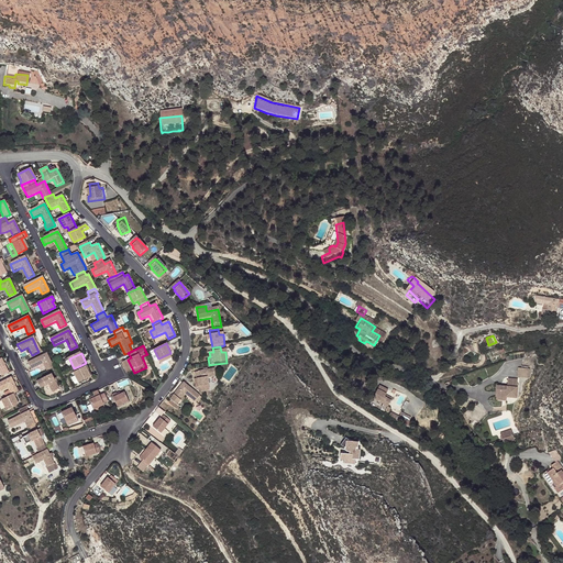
[(170,353),(158,359),(162,364),(174,359),(170,353)]
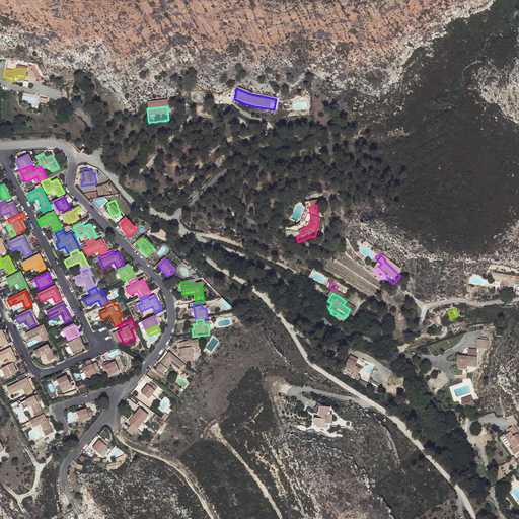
[(43,342),(49,339),(42,326),(25,335),(28,341),(40,336),(43,342)]
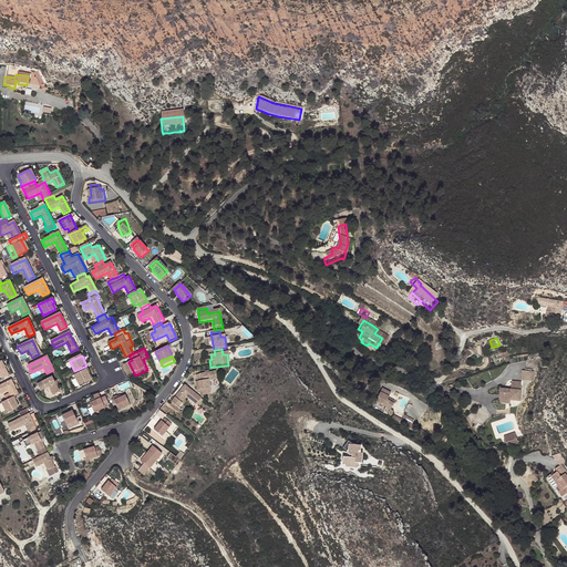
[(81,388),(92,382),(90,375),(91,374),(89,370),(84,372),(82,368),(74,371),(76,375),(74,377),(76,380),(81,388)]
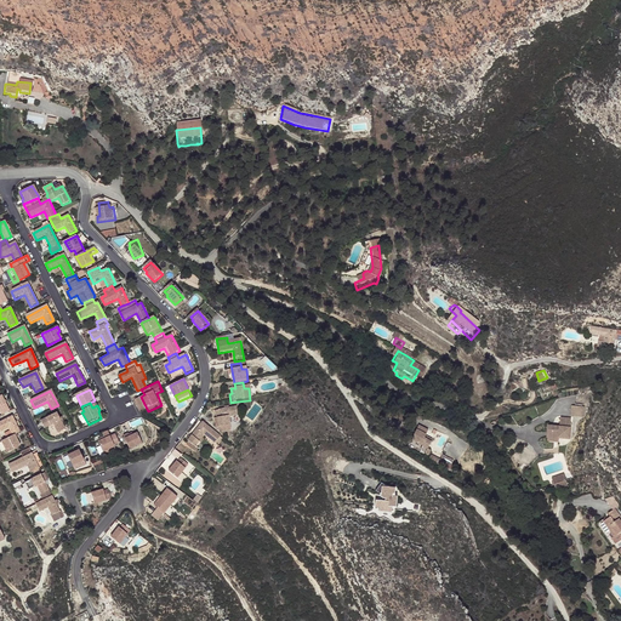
[(216,431),(221,431),(222,437),(224,436),(231,434),(228,421),(238,419),(237,410),(218,412),(220,421),(215,422),(214,422),(215,432),(216,431)]
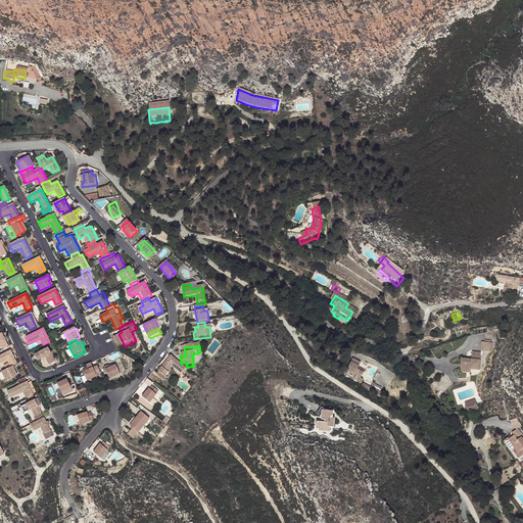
[(492,347),(481,346),(480,355),(491,357),(492,347)]
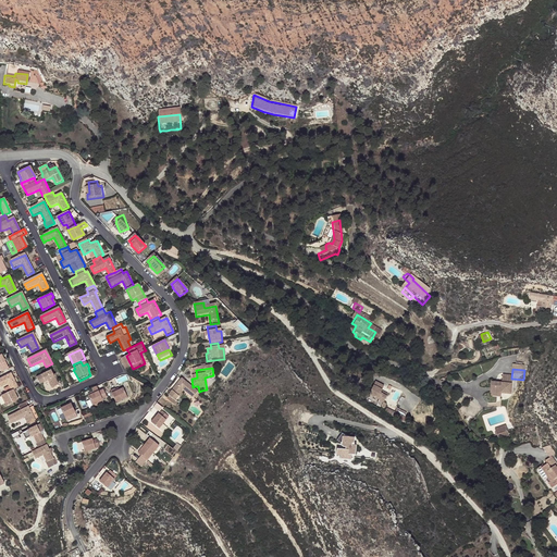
[(52,388),(59,385),(52,372),(37,379),(40,384),(48,381),(52,388)]
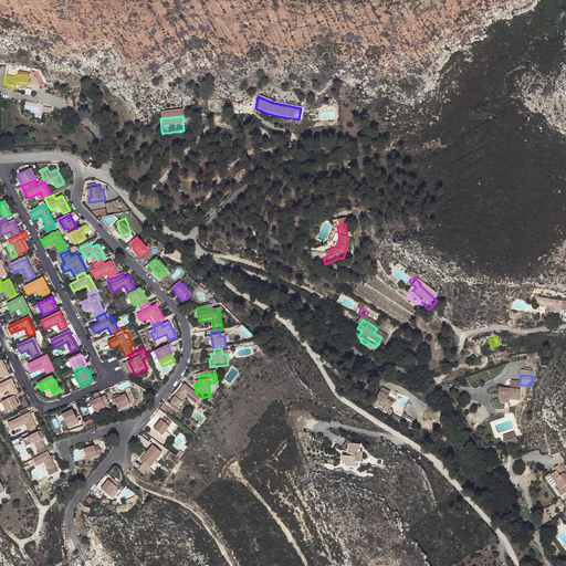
[(10,398),(16,396),(18,395),(10,380),(0,384),(0,392),(7,390),(8,392),(10,398)]
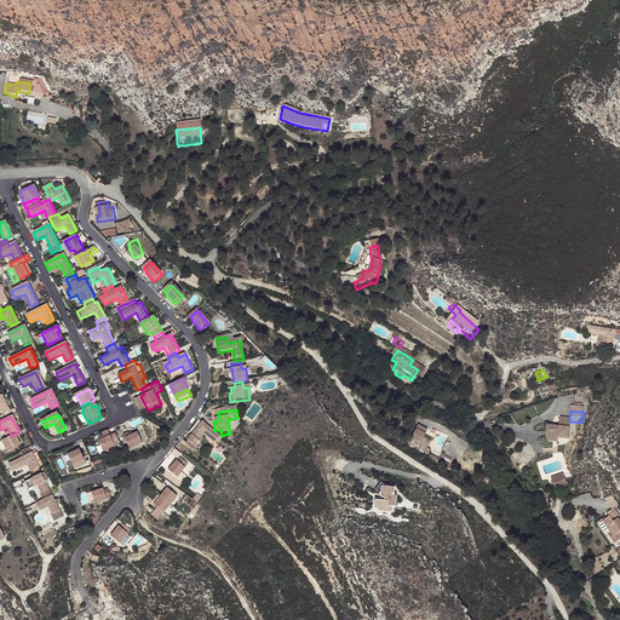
[(547,430),(546,447),(557,448),(558,443),(569,443),(569,432),(570,424),(560,423),(558,431),(547,430)]
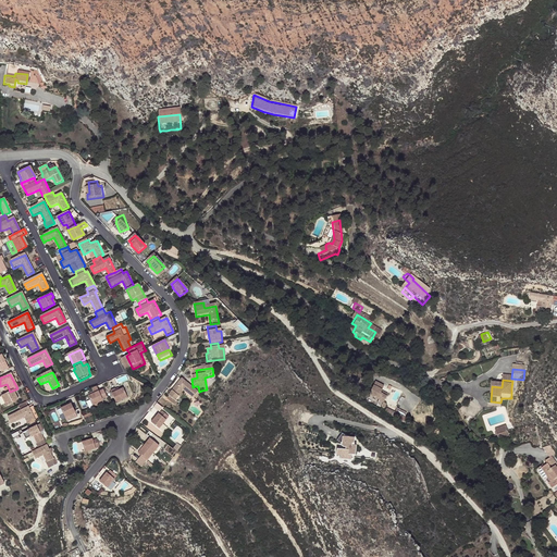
[(183,386),(182,384),(181,385),(165,397),(171,405),(175,401),(176,403),(180,399),(178,398),(181,396),(188,405),(192,408),(196,404),(194,400),(195,400),(183,386)]
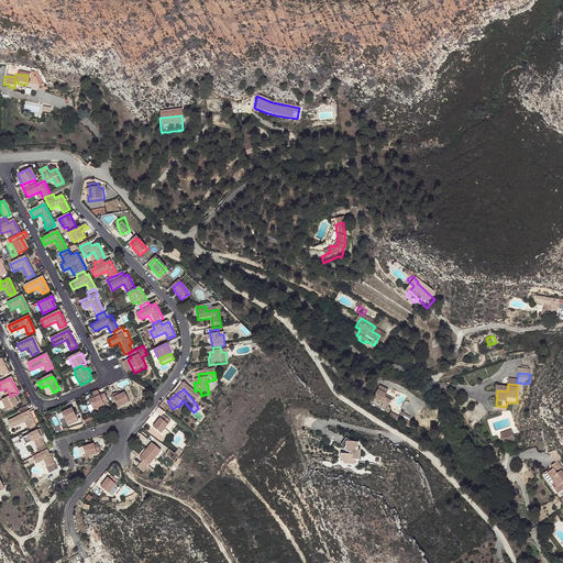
[(365,396),(375,401),(377,397),(371,394),(367,392),(365,396)]
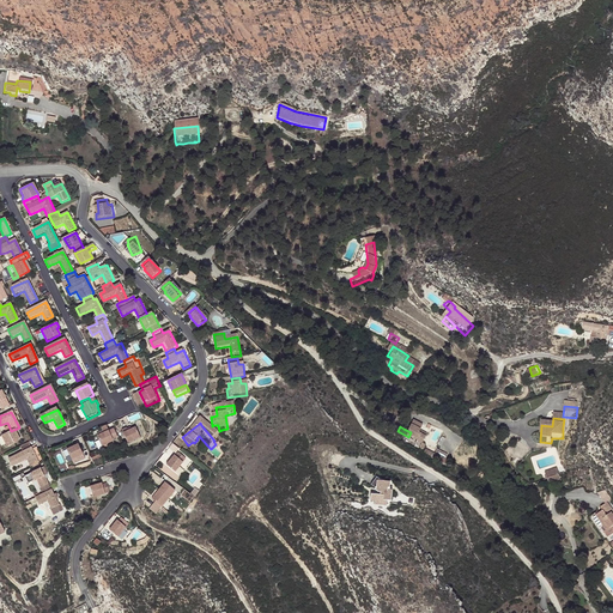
[(123,432),(129,445),(145,438),(140,428),(133,431),(129,434),(128,431),(128,430),(123,432)]
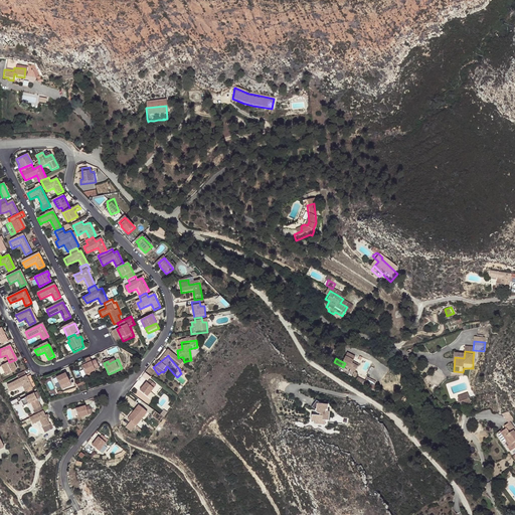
[(5,364),(1,366),(5,375),(15,370),(13,365),(15,364),(14,360),(9,362),(5,364)]
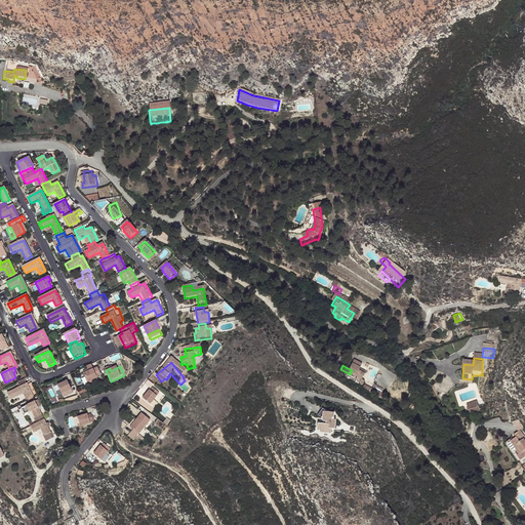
[(358,370),(354,368),(352,370),(350,374),(355,376),(354,377),(357,379),(359,375),(356,373),(358,370)]
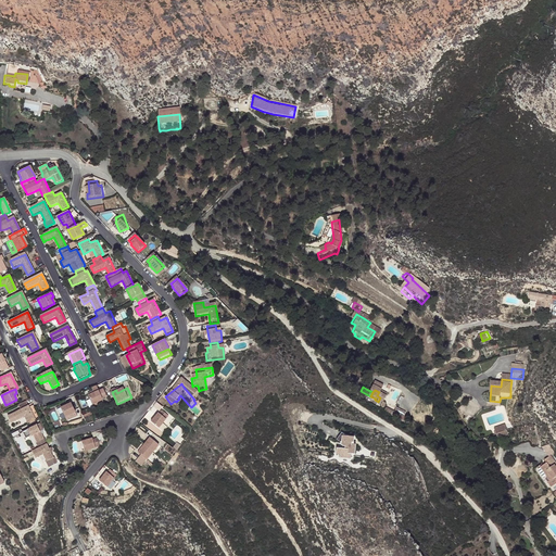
[(100,393),(89,397),(93,406),(104,402),(100,393)]
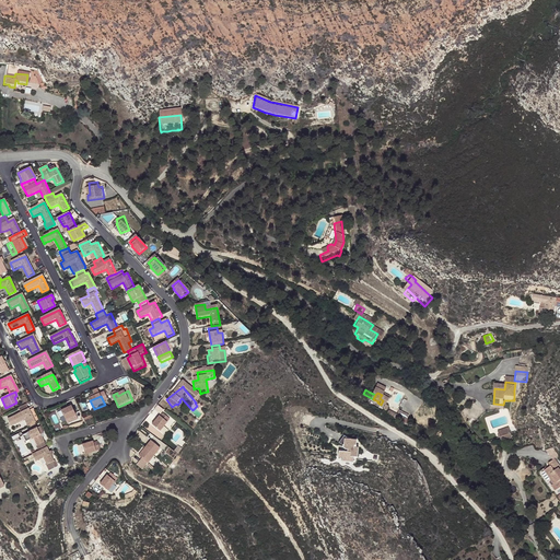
[(27,428),(34,424),(25,405),(16,409),(19,413),(7,419),(10,426),(24,420),(27,428)]
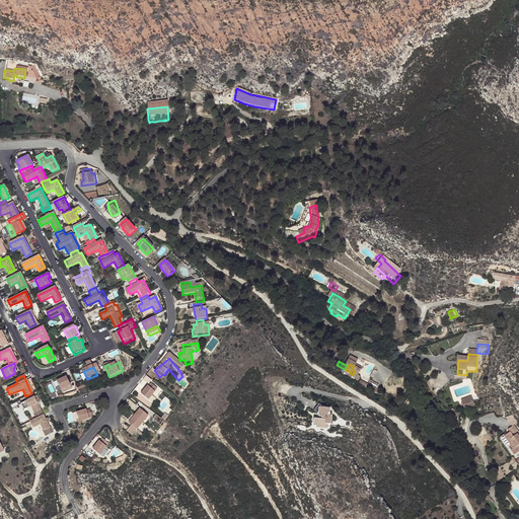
[(62,391),(71,386),(67,378),(58,382),(62,391)]
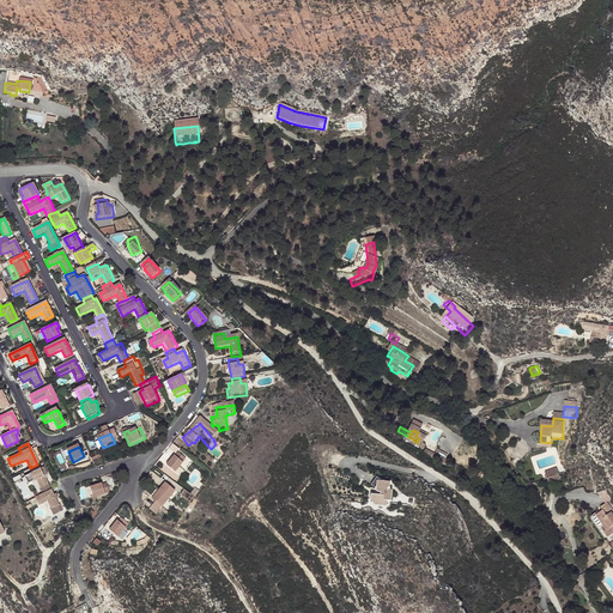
[(184,460),(176,454),(174,457),(173,456),(165,466),(174,473),(184,460)]
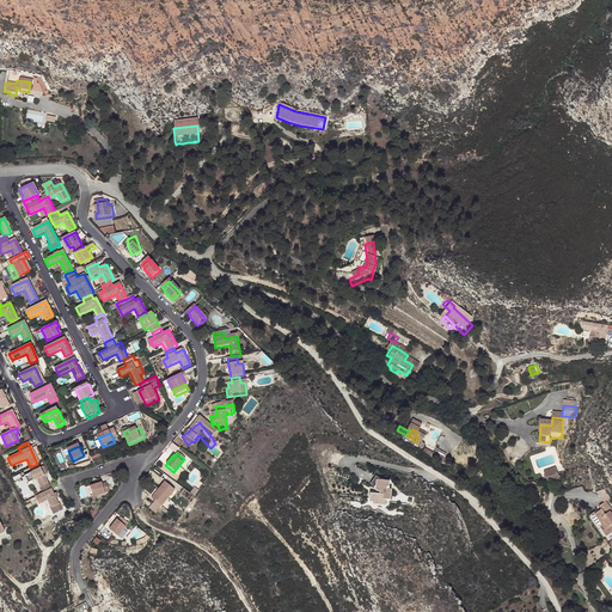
[(40,493),(49,489),(42,473),(44,472),(42,467),(23,476),(26,483),(35,478),(40,487),(37,488),(40,493)]
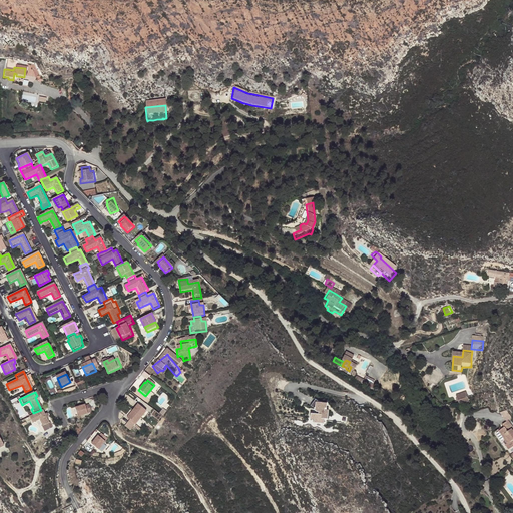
[(327,405),(315,404),(315,409),(314,409),(314,411),(316,414),(310,413),(310,420),(314,421),(313,423),(324,424),(324,420),(327,421),(328,412),(326,412),(327,405)]
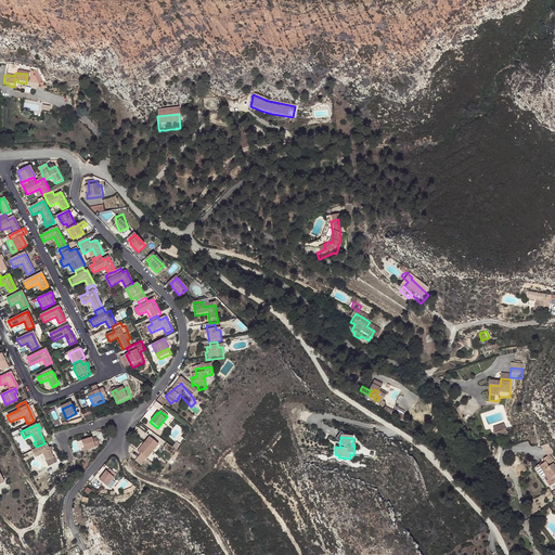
[(91,438),(80,440),(81,450),(97,447),(95,438),(91,439),(91,438)]
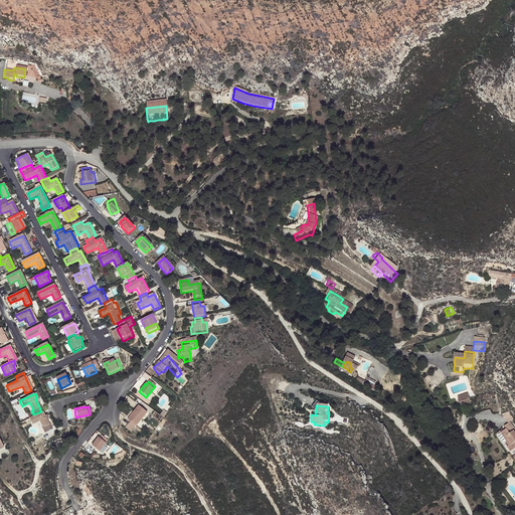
[(127,420),(134,426),(146,413),(137,406),(132,412),(133,413),(127,420)]
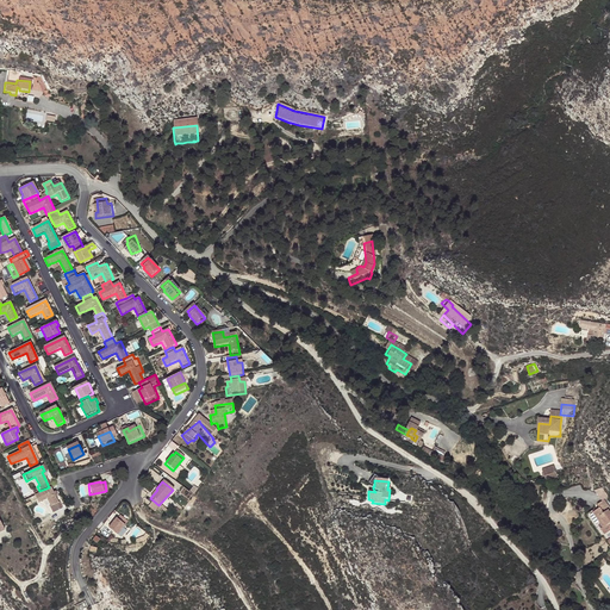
[(604,486),(597,490),(602,500),(609,497),(604,486)]
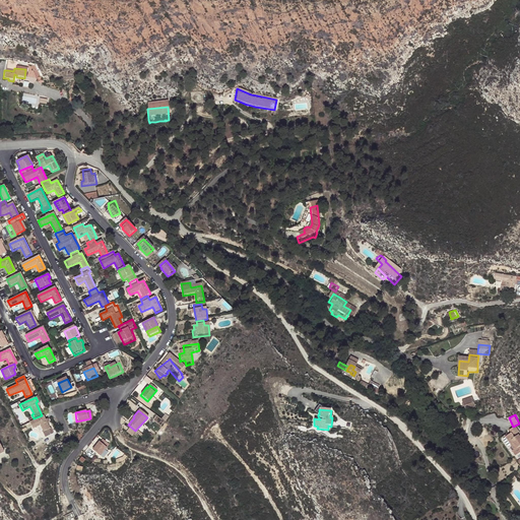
[(34,418),(27,421),(30,429),(39,425),(43,432),(45,436),(52,432),(50,428),(49,429),(42,415),(34,418)]
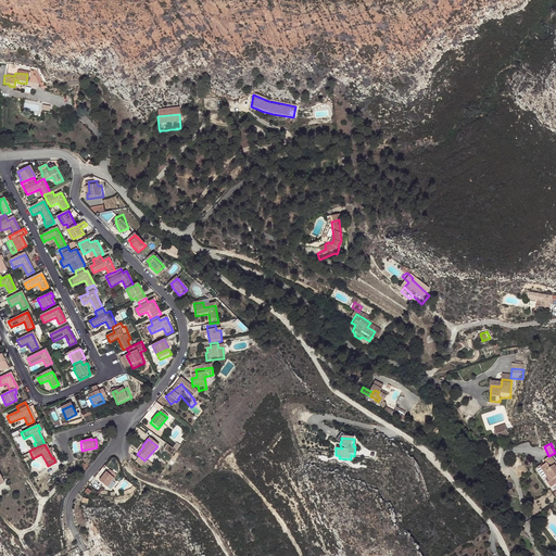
[(553,488),(555,484),(555,466),(555,465),(555,460),(553,455),(548,457),(546,459),(548,463),(542,466),(550,477),(547,479),(550,481),(548,481),(553,488)]
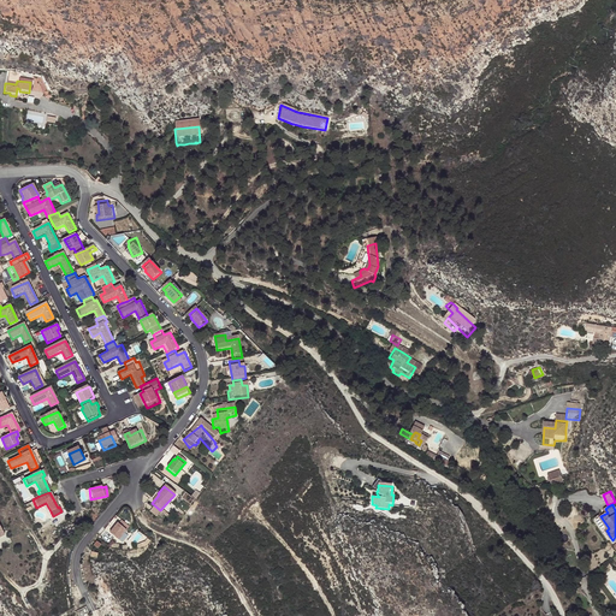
[(113,523),(105,534),(113,540),(124,527),(117,521),(114,525),(113,523)]
